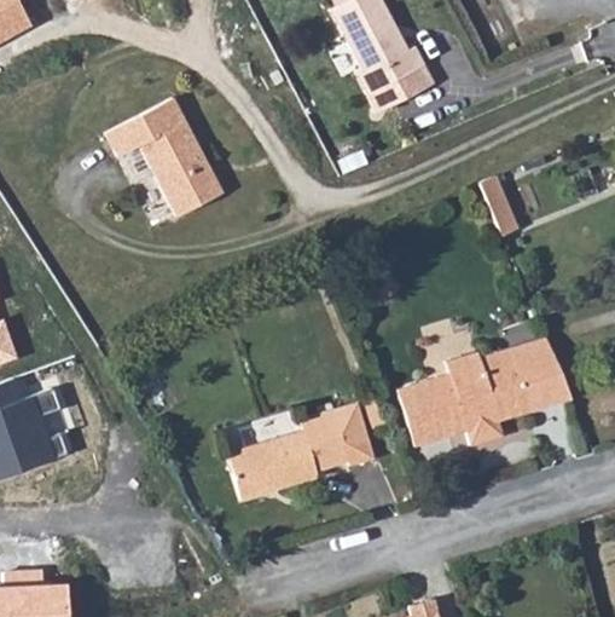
[(0,0),(0,36),(29,21),(17,0),(0,0)]
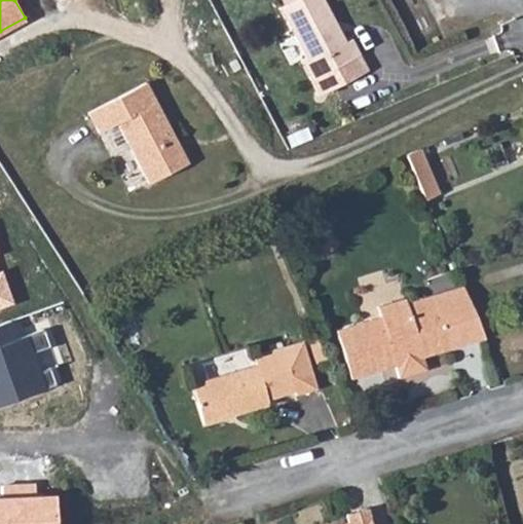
[(321,97),(339,87),(331,71),(362,55),(353,39),(348,42),(328,0),(297,0),(283,7),(308,58),(302,61),(321,97)]
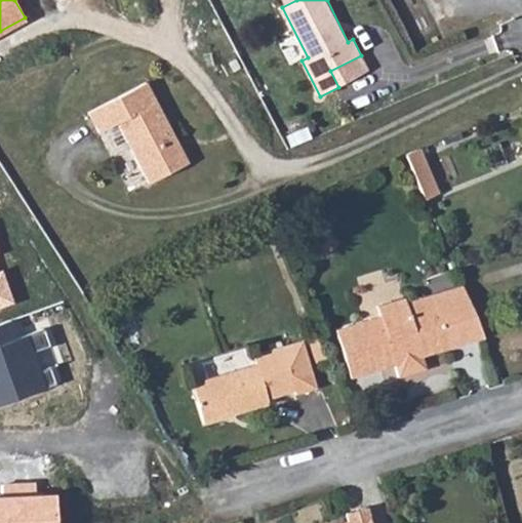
[(330,71),(338,87),(369,71),(361,55),(330,71)]
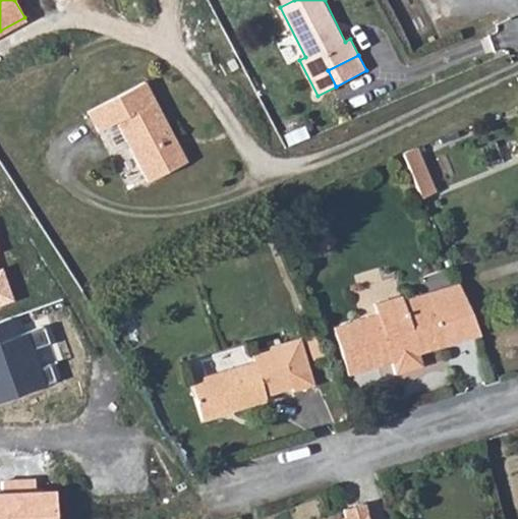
[(186,158),(146,79),(89,109),(100,129),(117,120),(149,178),(186,158)]
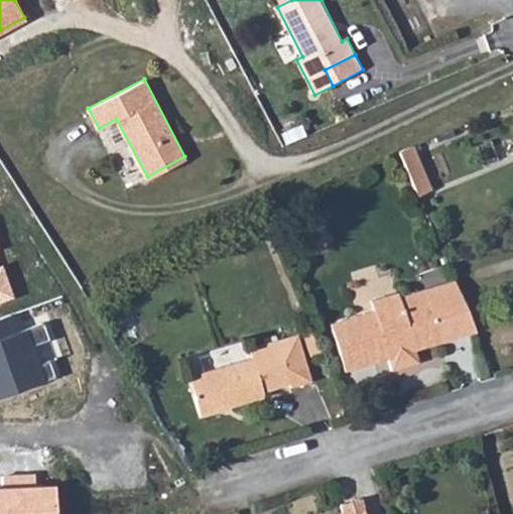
[(429,174),(417,145),(401,152),(413,181),(429,174)]
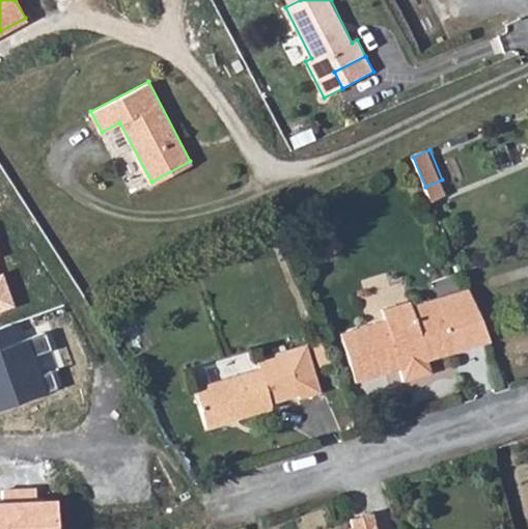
[(449,196),(442,179),(425,187),(433,203),(449,196)]
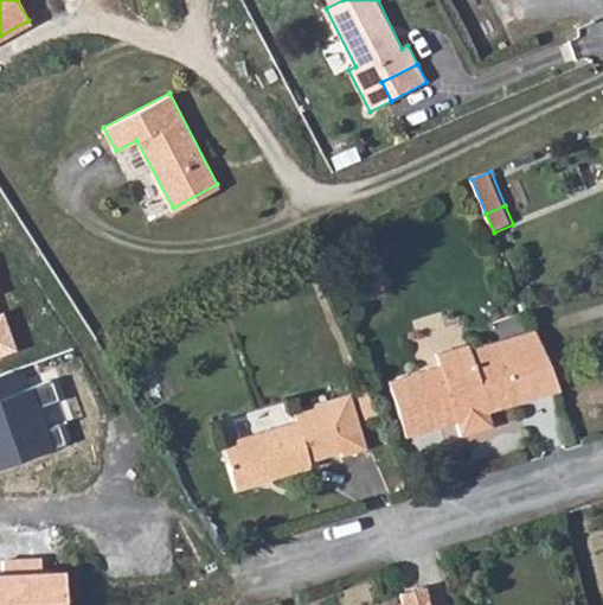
[(0,350),(21,343),(0,279),(0,350)]
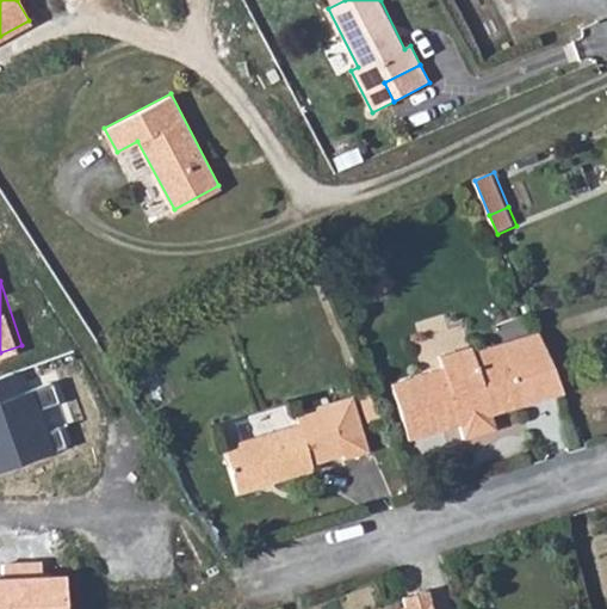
[(524,405),(564,392),(538,332),(505,343),(524,405)]
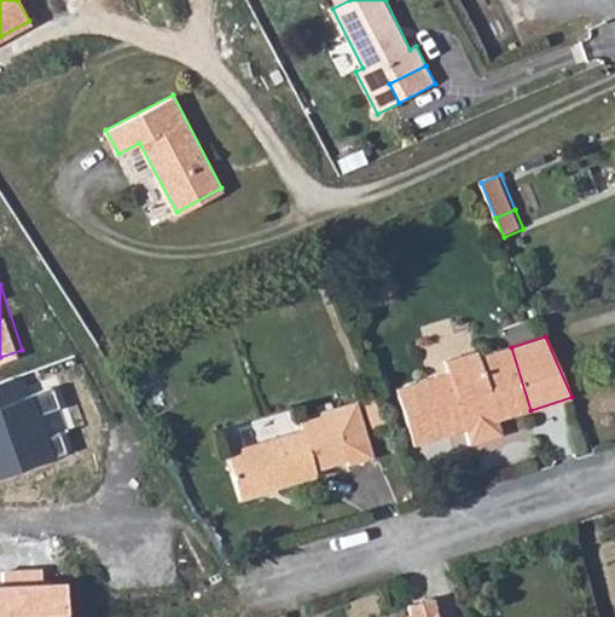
[(476,352),(445,363),(450,378),(399,393),(416,447),(454,434),(452,428),(456,427),(454,424),(465,420),(468,430),(473,443),(502,433),(498,421),(531,410),(511,347),(479,358),(476,352)]
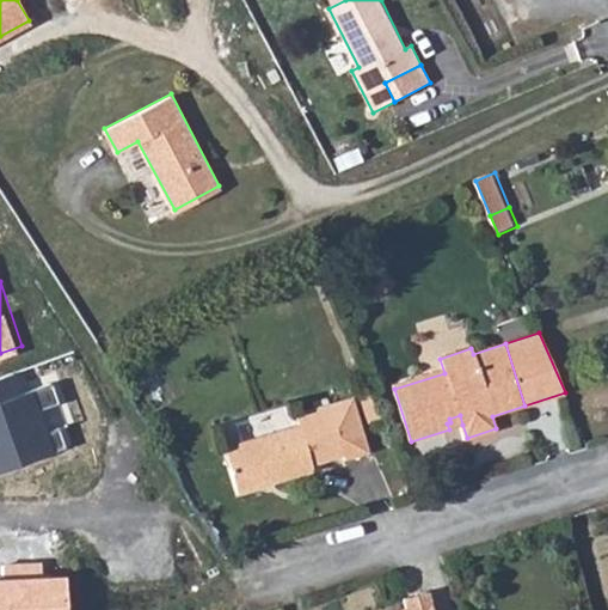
[(0,398),(29,388),(22,368),(0,376),(0,398)]
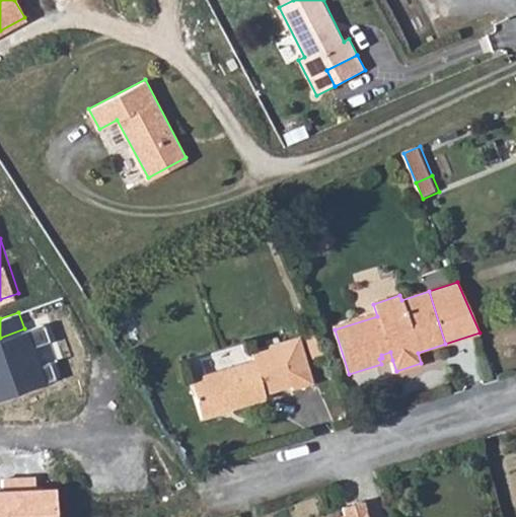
[(0,338),(0,395),(55,376),(40,336),(34,338),(30,326),(24,328),(0,338)]
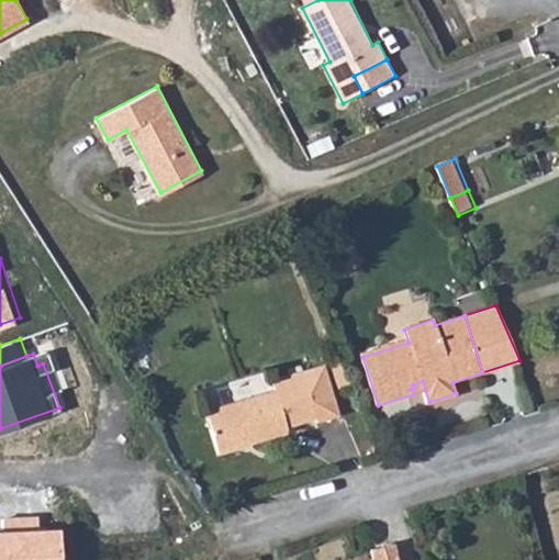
[(348,383),(337,358),(326,362),(337,388),(348,383)]
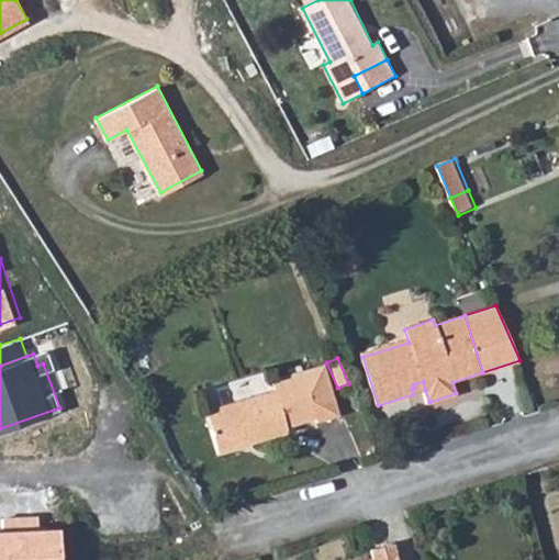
[(306,389),(331,381),(325,365),(274,381),(277,390),(204,413),(217,455),(287,433),(284,426),(315,416),(306,389)]
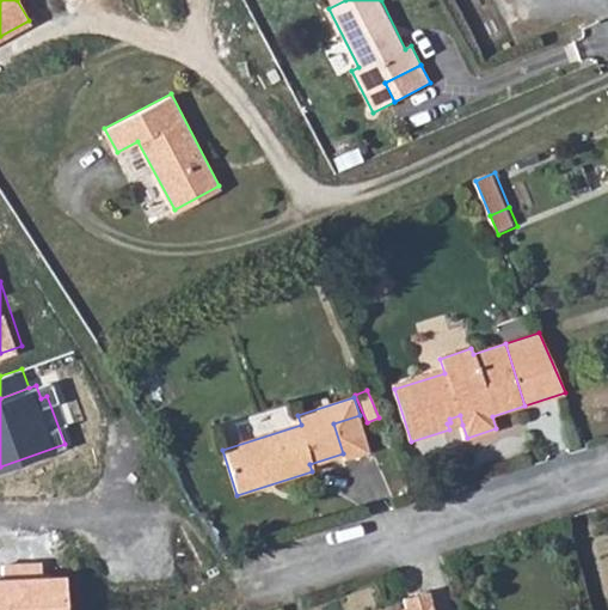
[(360,415),(333,424),(343,453),(345,459),(370,451),(360,415)]
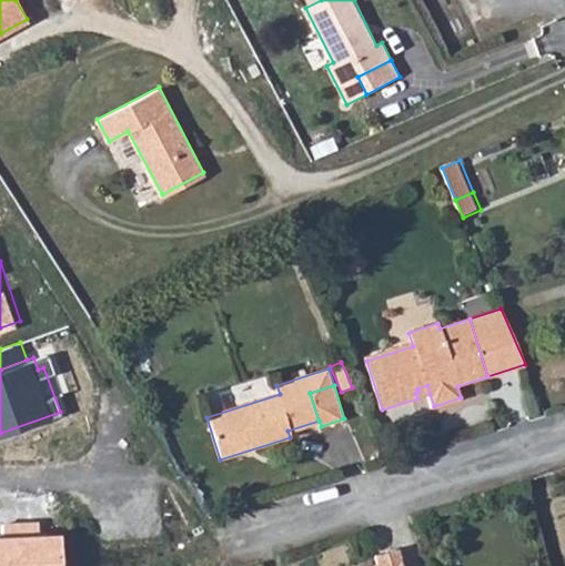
[(430,394),(427,385),(417,388),(419,392),(415,393),(417,398),(430,394)]
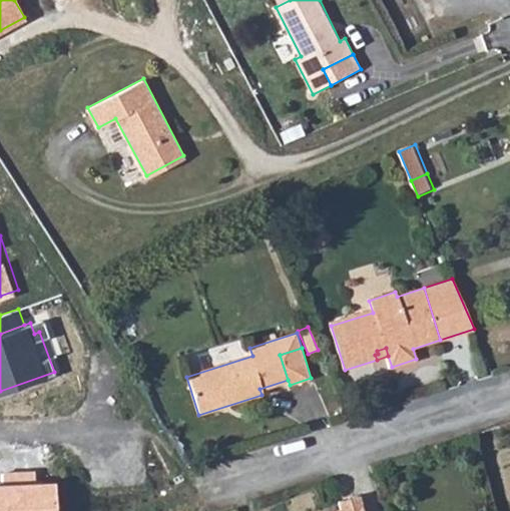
[(0,510),(54,510),(53,476),(0,478),(0,510)]
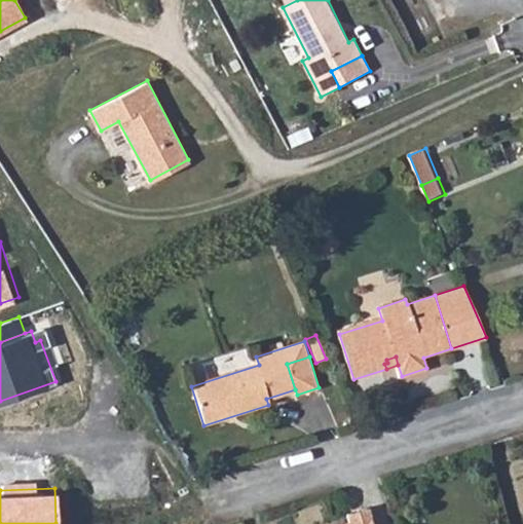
[(372,523),(367,506),(345,512),(348,521),(338,523),(372,523)]
